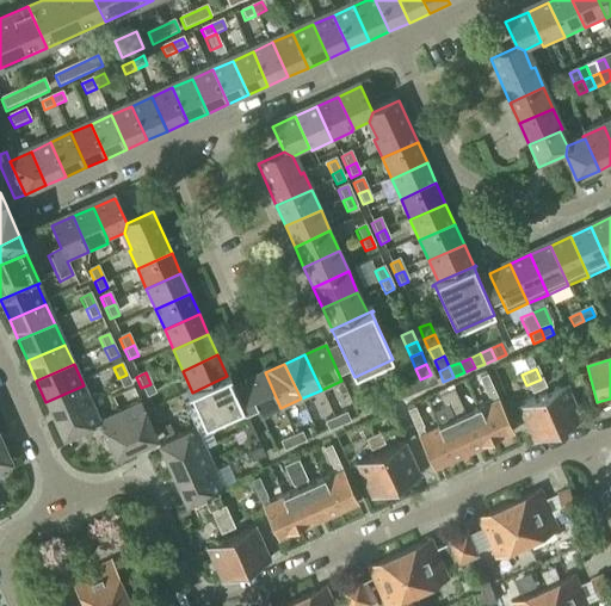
[(259,418),(281,408),(265,372),(244,382),(259,418)]
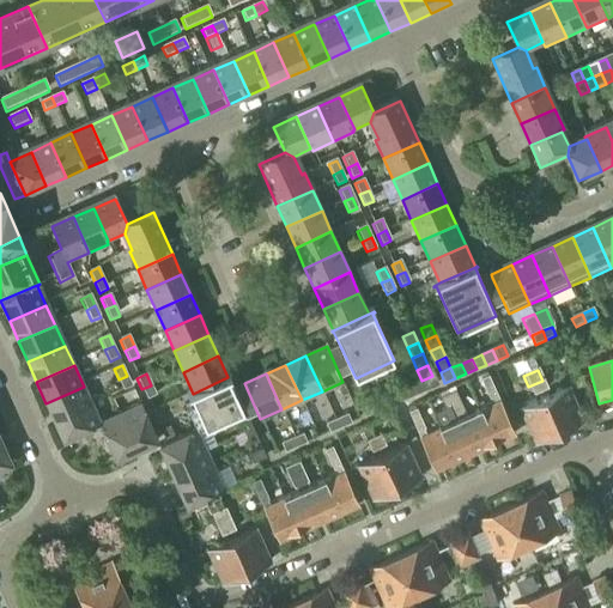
[(127,376),(119,380),(125,391),(132,387),(127,376)]
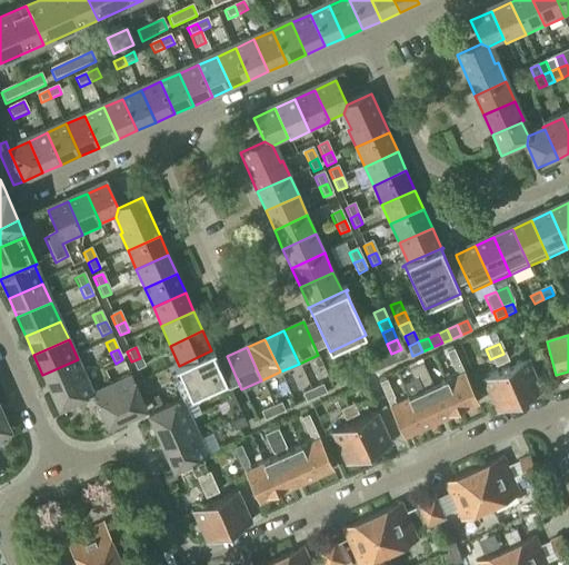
[(176,368),(190,398),(226,382),(211,352),(213,350),(212,349),(211,350),(179,366),(173,368),(175,369),(176,368)]
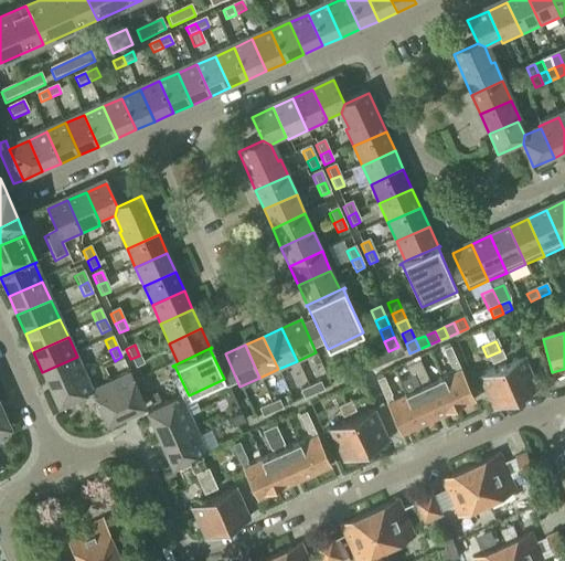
[(388,351),(393,361),(403,357),(398,347),(388,351)]
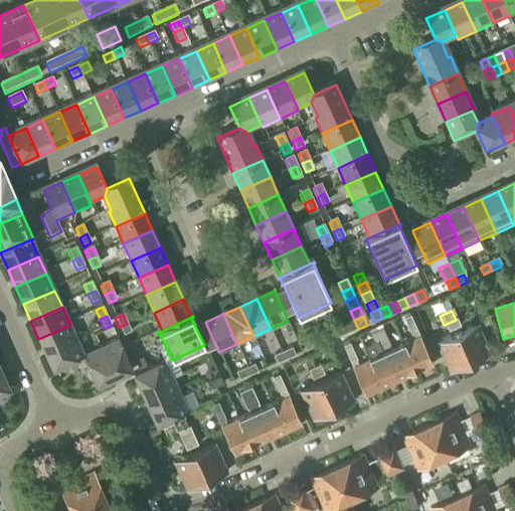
[(414,341),(403,346),(416,375),(434,368),(411,318),(404,321),(412,338),(413,338),(414,341)]
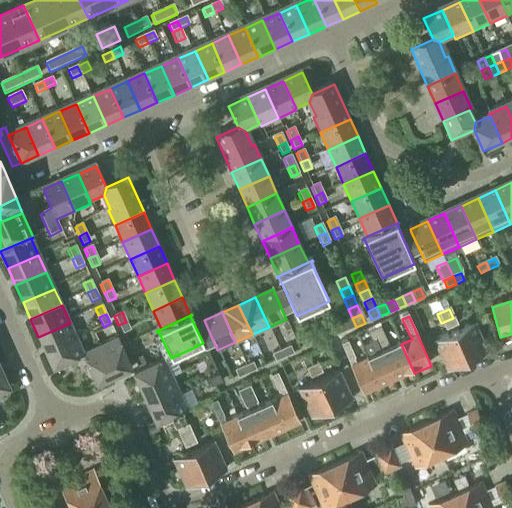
[(347,331),(356,327),(352,318),(343,322),(347,331)]
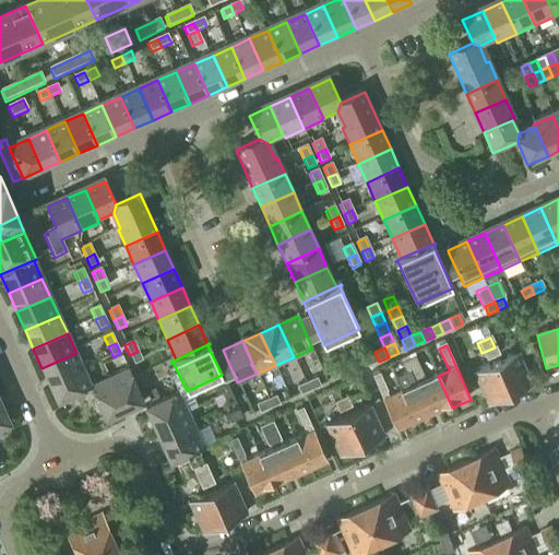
[(495,347),(482,353),(486,363),(499,357),(495,347)]
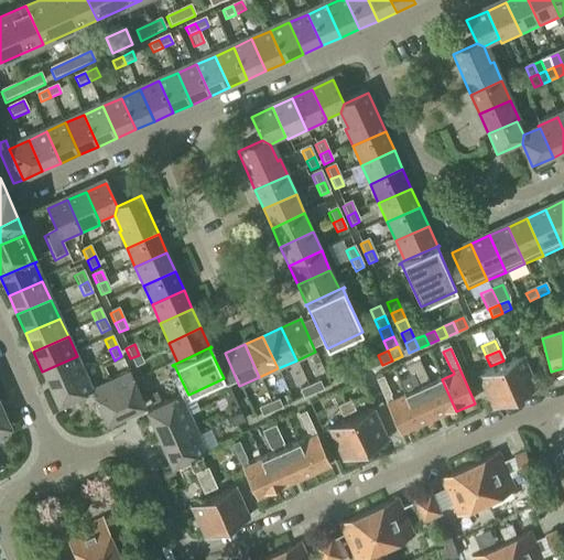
[(143,365),(139,355),(130,358),(134,368),(143,365)]
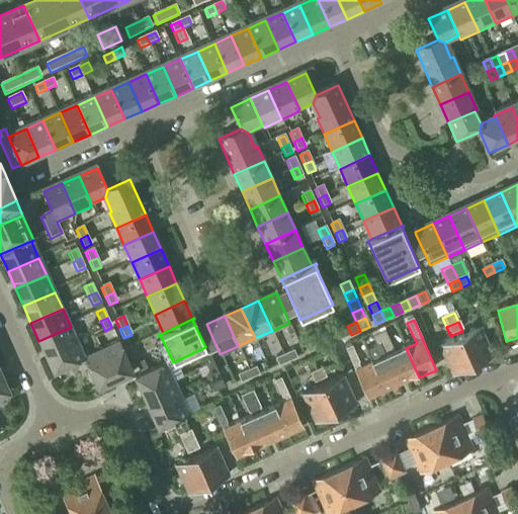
[(351,335),(347,326),(338,329),(342,339),(351,335)]
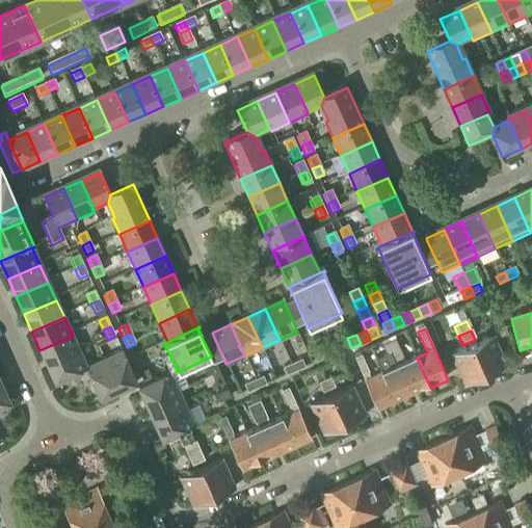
[(40,350),(48,367),(80,352),(73,336),(40,350)]
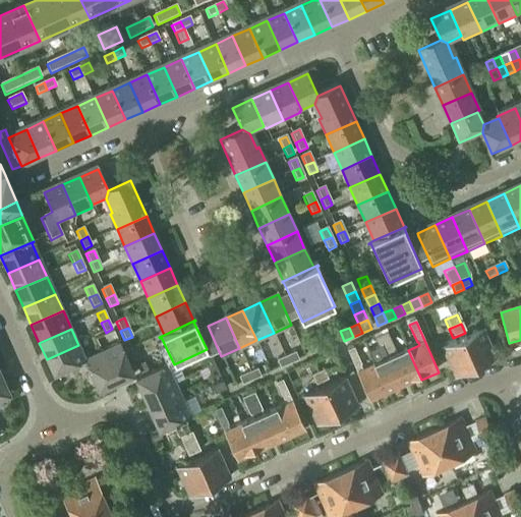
[(483,330),(463,340),(476,368),(497,358),(483,330)]
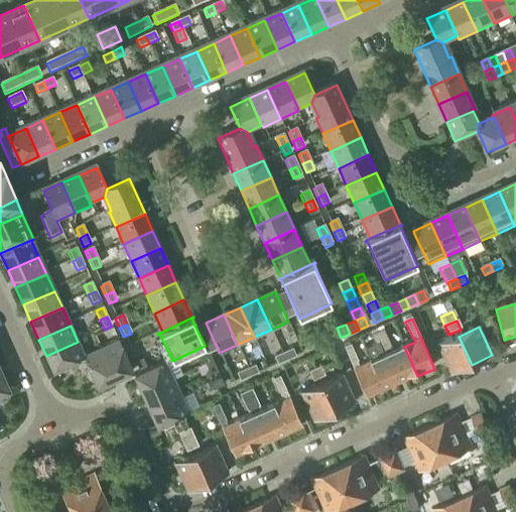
[(332,342),(341,338),(337,328),(328,332),(332,342)]
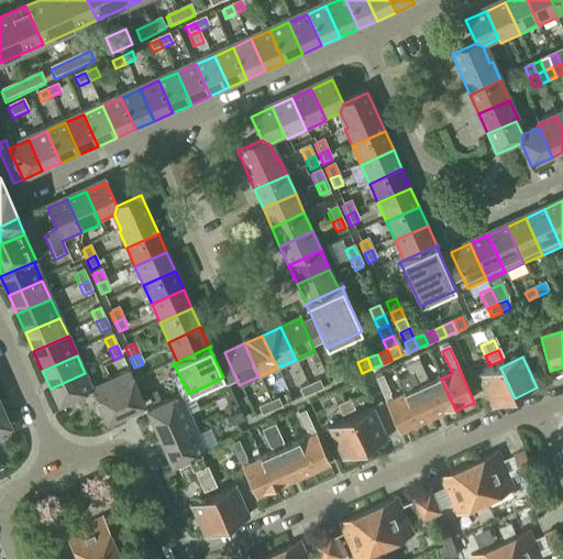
[(362,373),(357,362),(348,366),(352,376),(362,373)]
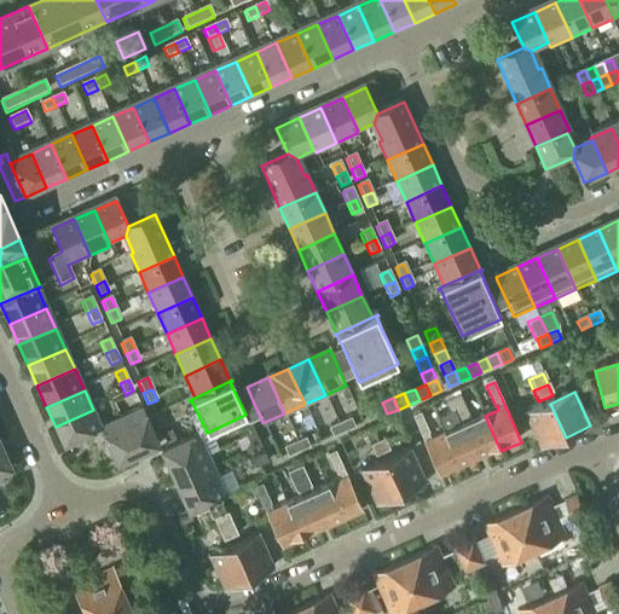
[(481,461),(501,451),(485,416),(470,423),(460,398),(453,400),(481,461)]
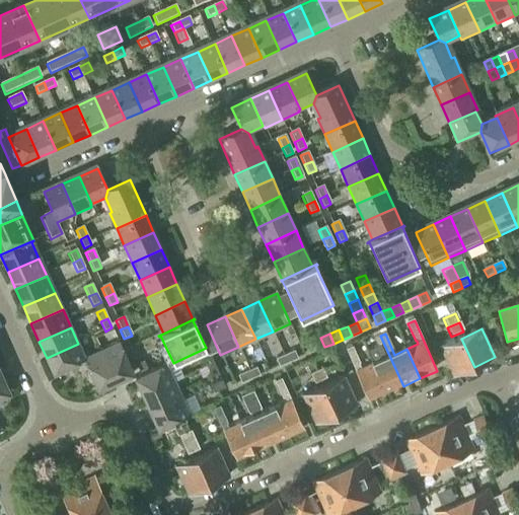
[(382,360),(373,364),(386,393),(403,386),(380,336),(373,340),(382,360)]
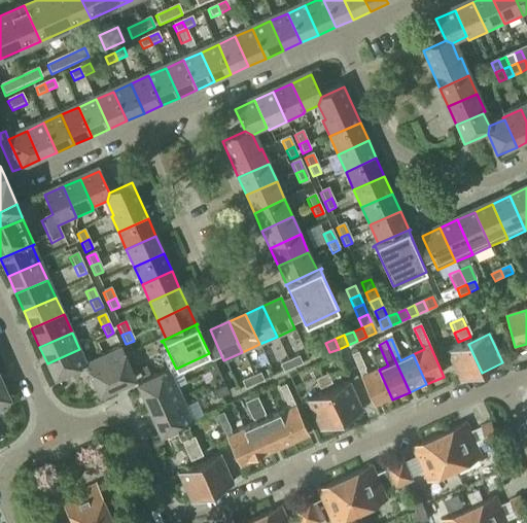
[(320,356),(329,352),(325,343),(316,347),(320,356)]
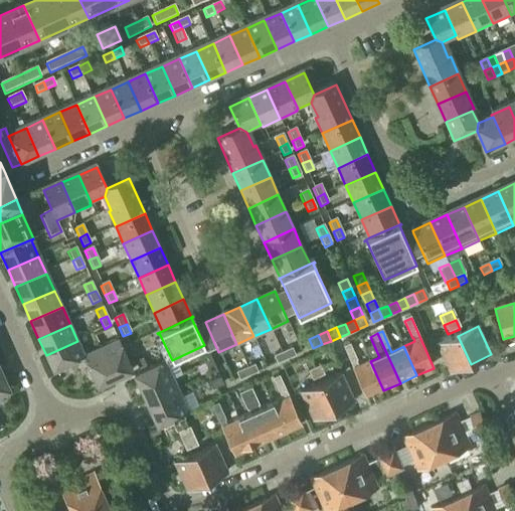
[(438,345),(450,374),(471,364),(458,336),(438,345)]
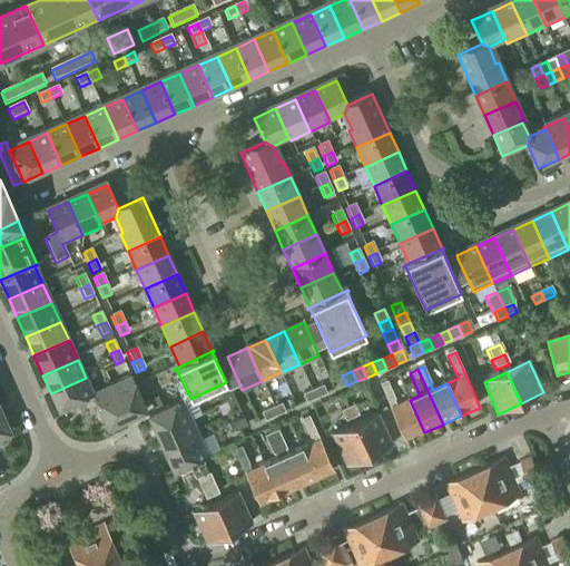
[(96,398),(86,378),(51,393),(59,412),(92,397),(94,399),(96,398)]
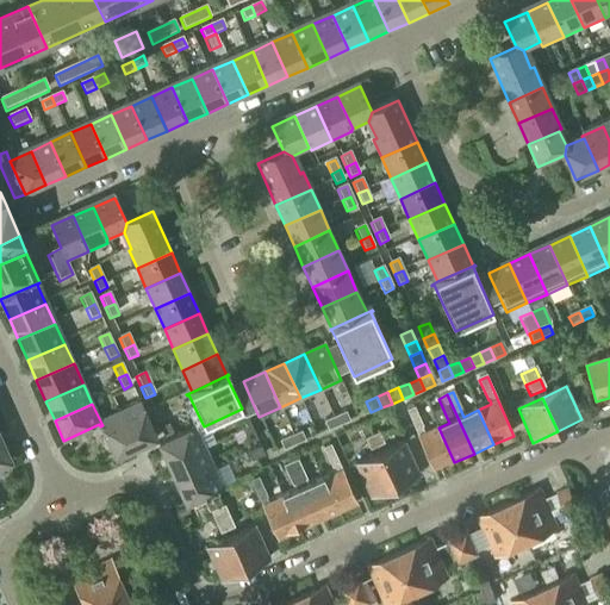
[(142,407),(103,425),(100,426),(116,460),(157,442),(142,407)]
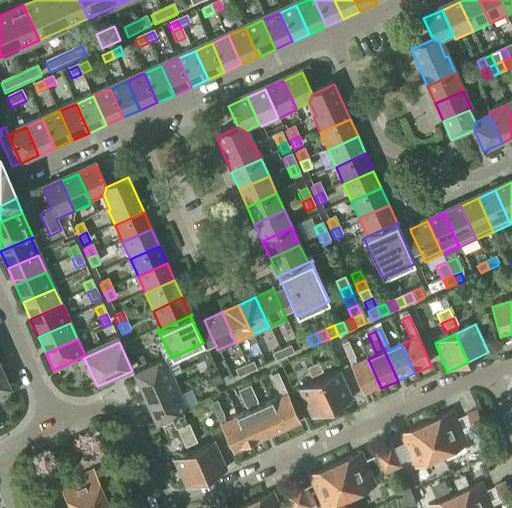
[(364,396),(381,388),(368,359),(357,364),(355,360),(356,360),(348,343),(342,346),(364,396)]
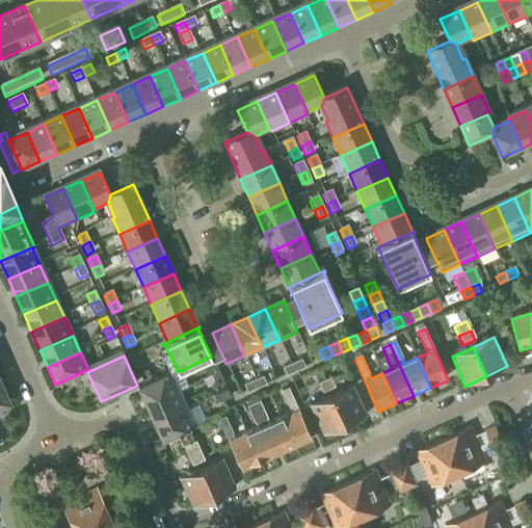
[(304,368),(300,361),(292,365),(295,372),(304,368)]
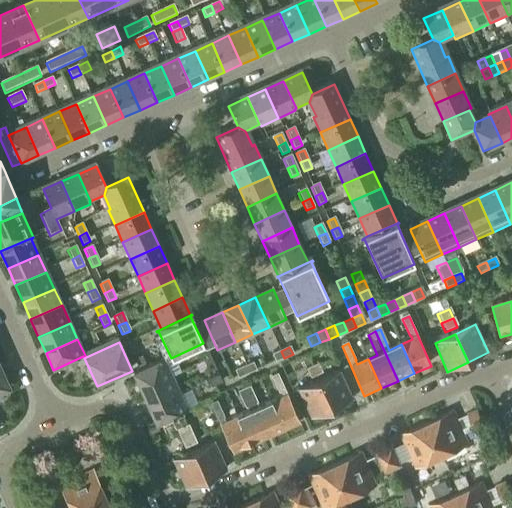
[(206,349),(199,352),(204,362),(210,359),(206,349)]
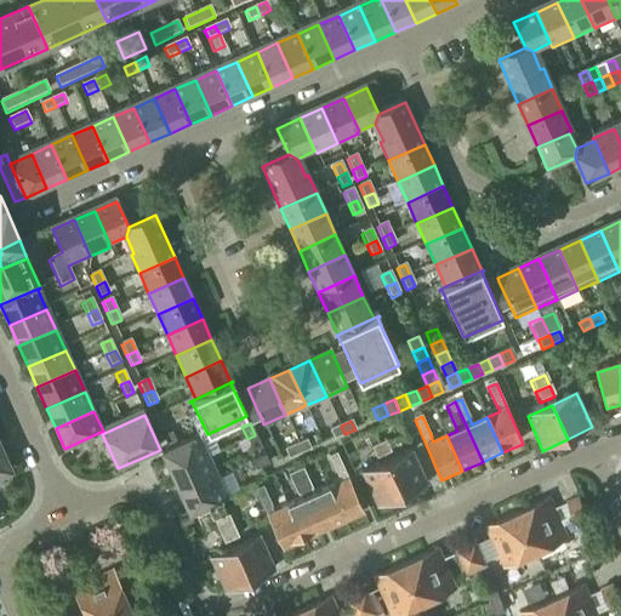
[(334,439),(345,434),(341,426),(330,431),(334,439)]
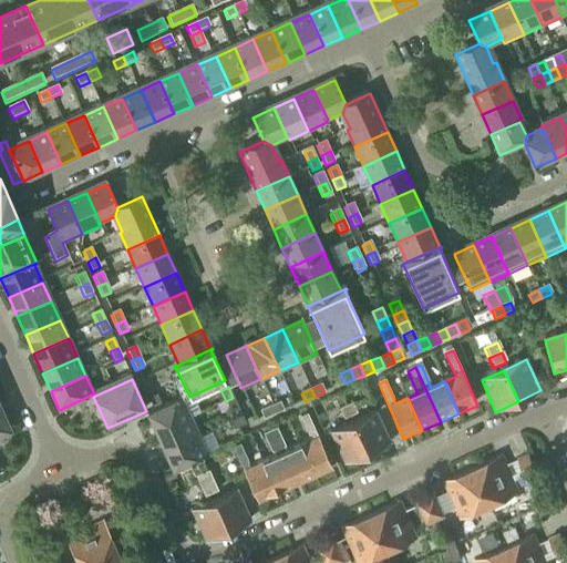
[(162,406),(157,396),(148,399),(153,409),(162,406)]
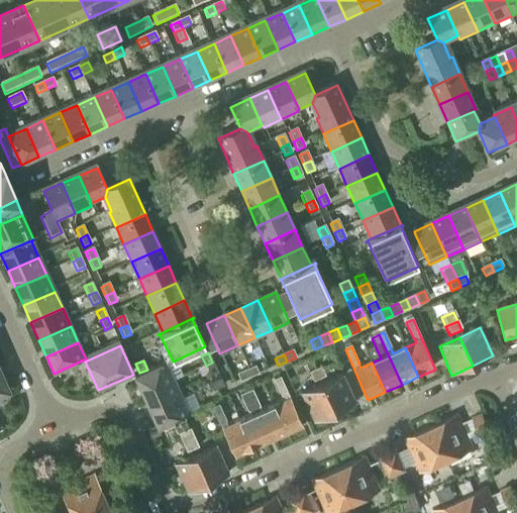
[(212,363),(206,366),(210,377),(217,374),(212,363)]
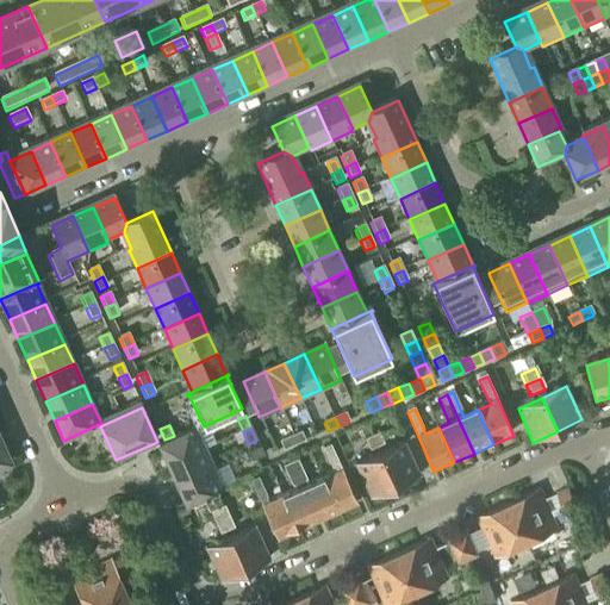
[(195,430),(163,444),(159,446),(168,467),(205,450),(195,430)]
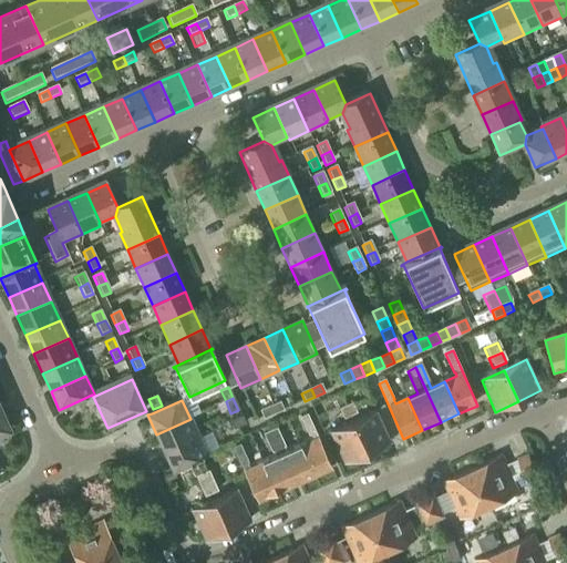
[(284,411),(279,402),(269,407),(274,416),(284,411)]
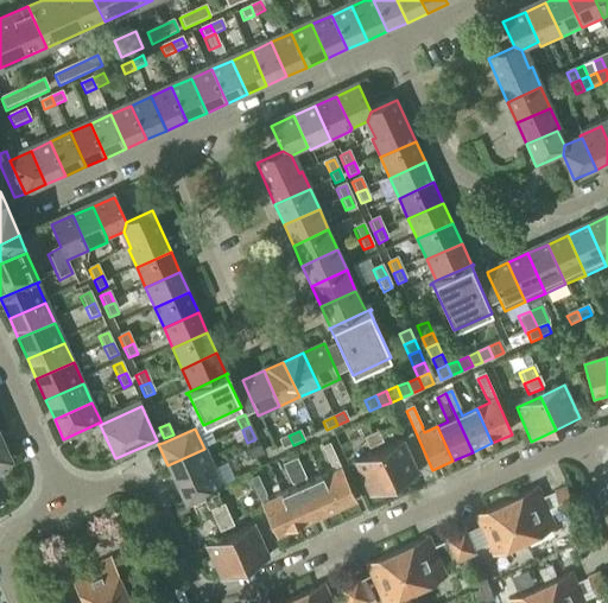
[(371,437),(375,448),(382,444),(378,433),(371,437)]
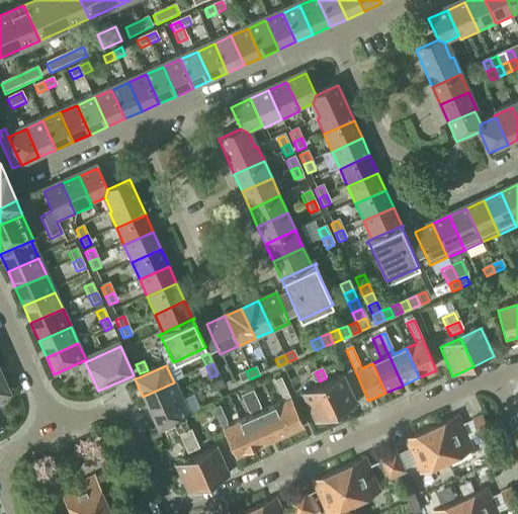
[(250,379),(246,371),(237,376),(241,383),(250,379)]
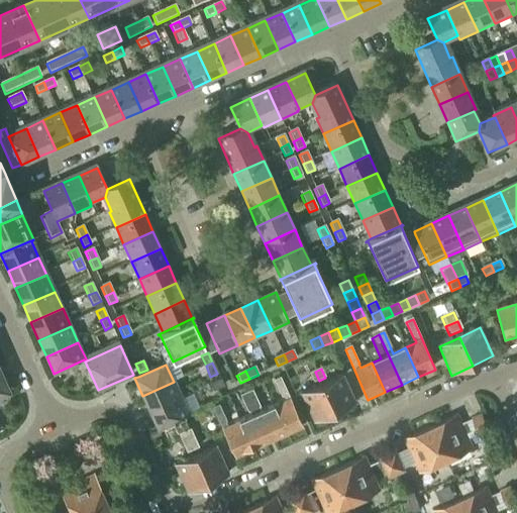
[(309,374),(313,383),(319,381),(315,372),(311,374),(309,374)]
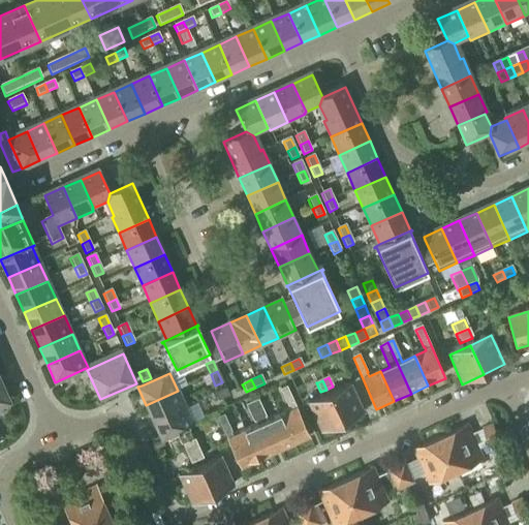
[(0,406),(9,403),(1,384),(0,384),(0,406)]
